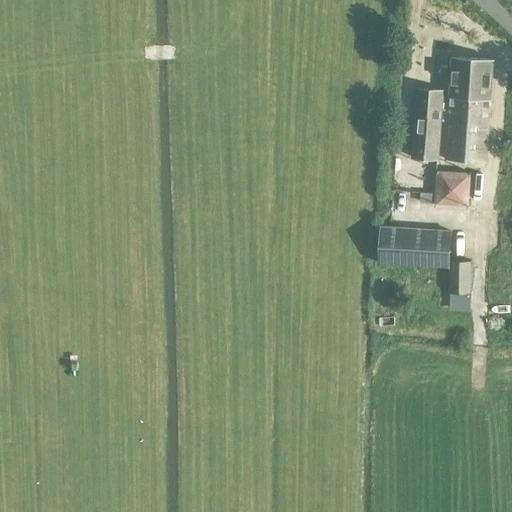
[(491,90),(493,59),(453,56),(450,96),(451,96),(450,105),(446,159),(486,162),(490,90),(491,90)]
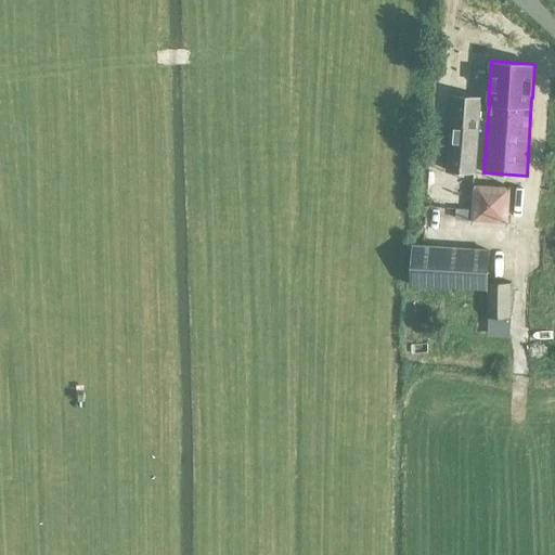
[(475,172),(480,99),(453,95),(447,170),(475,172)]
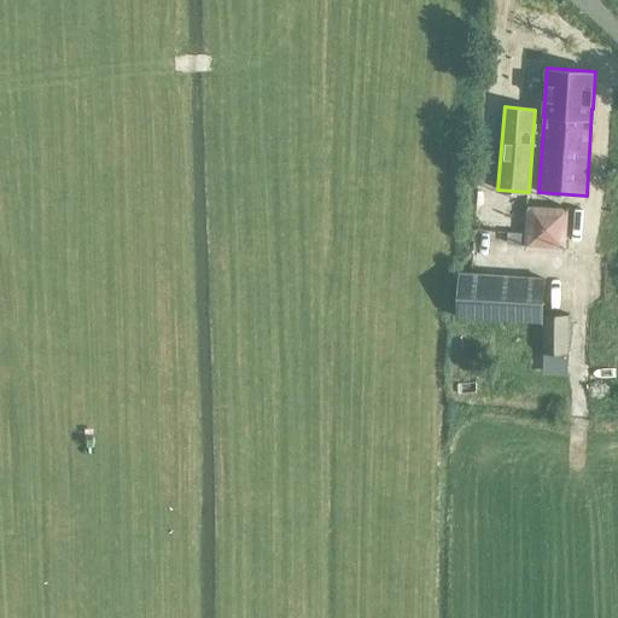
[(528,205),(525,245),(566,248),(569,208),(528,205)]
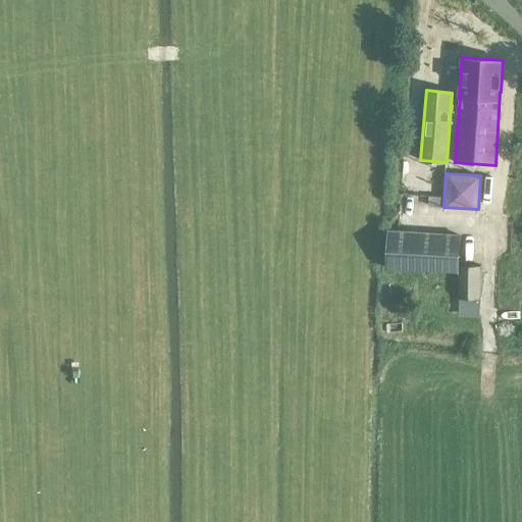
[(385,267),(387,267),(457,272),(460,236),(388,230),(385,267)]
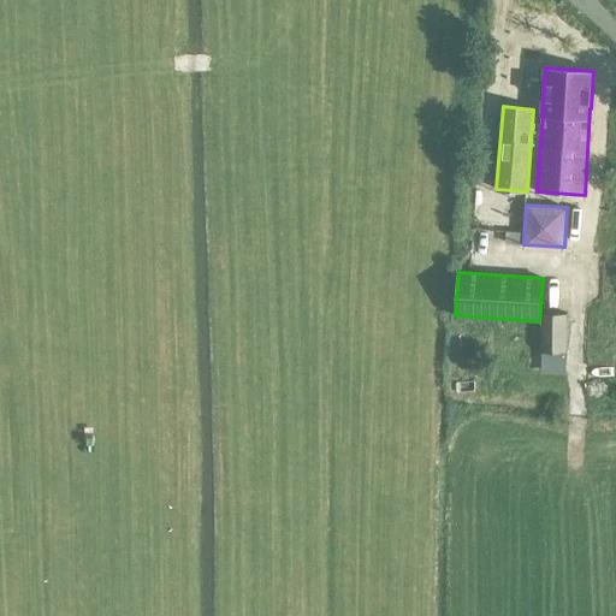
[(567,350),(568,312),(544,312),(543,350),(567,350)]
